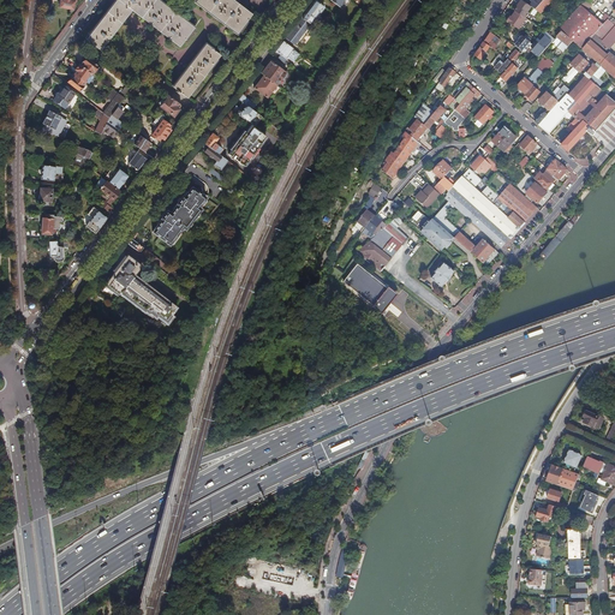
[(59,0),(59,7),(65,9),(73,10),(73,9),(75,5),(75,3),(76,3),(76,0),(59,0)]
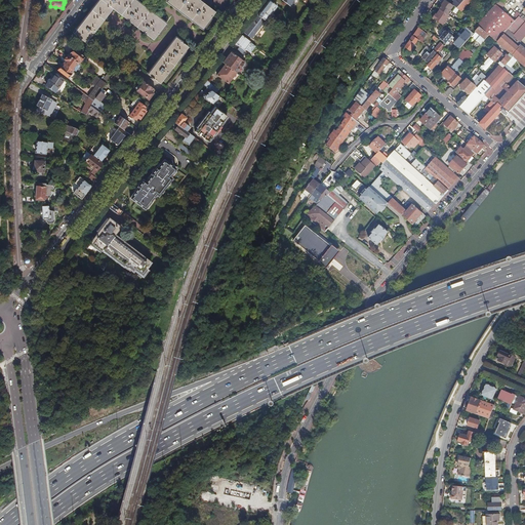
[(134,0),(98,0),(74,34),(85,43),(112,8),(153,39),(165,24),(149,11),(134,0)]
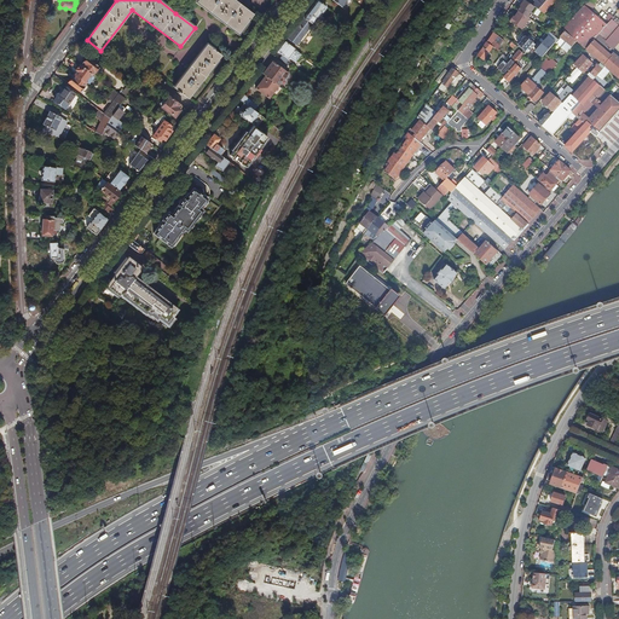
[(243,6),(233,0),(197,0),(196,1),(214,16),(238,33),(253,15),(243,6)]
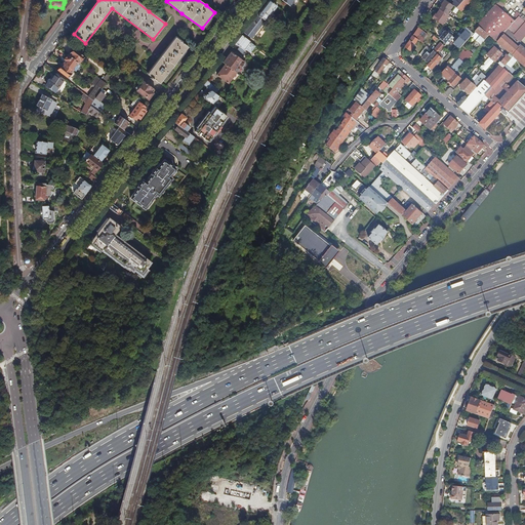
[(276,6),(269,0),(257,15),(264,21),(265,21),(276,6)]
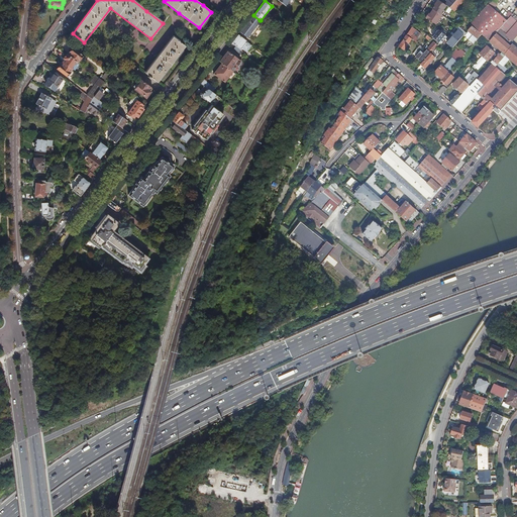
[(451,8),(457,0),(449,0),(447,3),(446,5),(448,6),(450,5),(450,6),(449,7),(451,8)]
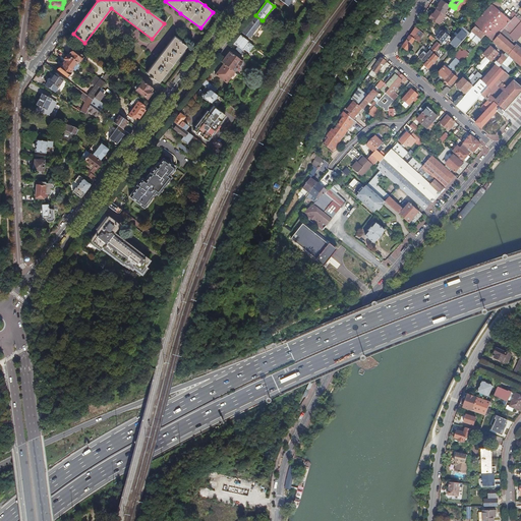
[(459,12),(469,0),(461,0),(455,8),(459,12)]
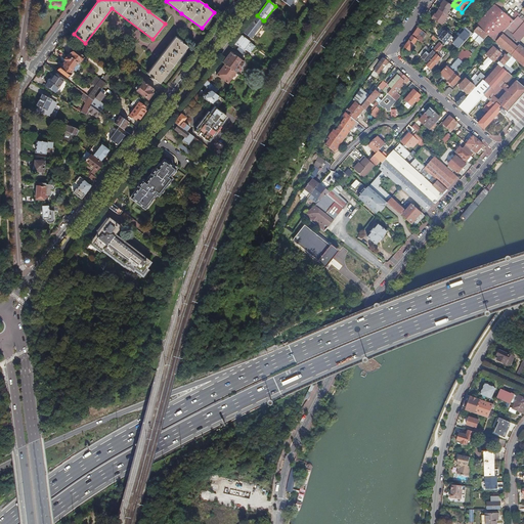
[(515,20),(500,9),(505,4),(504,3),(506,0),(522,0),(523,1),(523,0),(498,0),(479,24),(477,25),(479,27),(488,35),(490,37),(496,41),(496,42),(508,30),(515,20)]
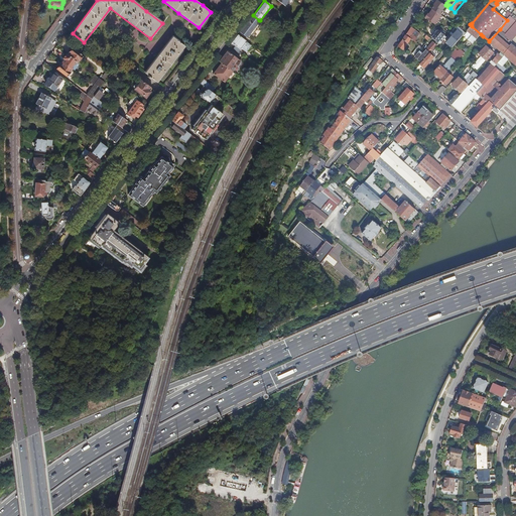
[(463,19),(462,17),(455,12),(453,13),(462,21),(463,20),(463,19)]
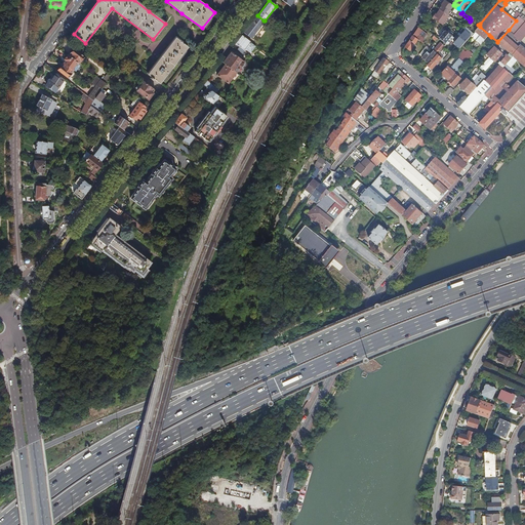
[(524,35),(524,16),(522,13),(516,21),(509,30),(521,40),(524,35)]
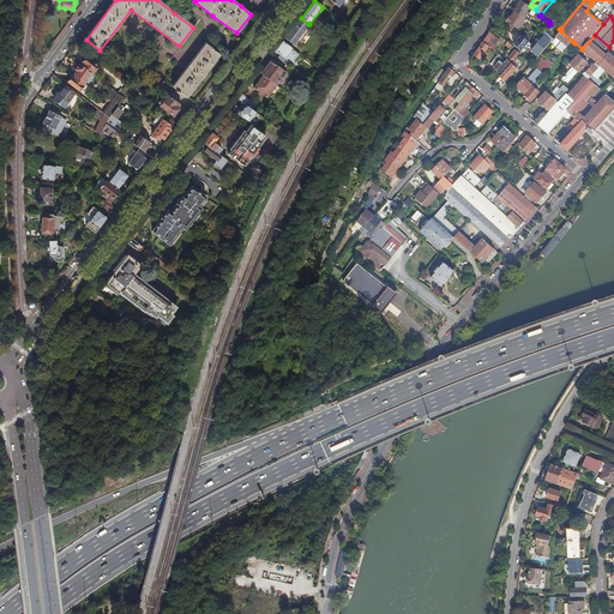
[(308,24),(301,18),(286,38),(293,44),(308,24)]
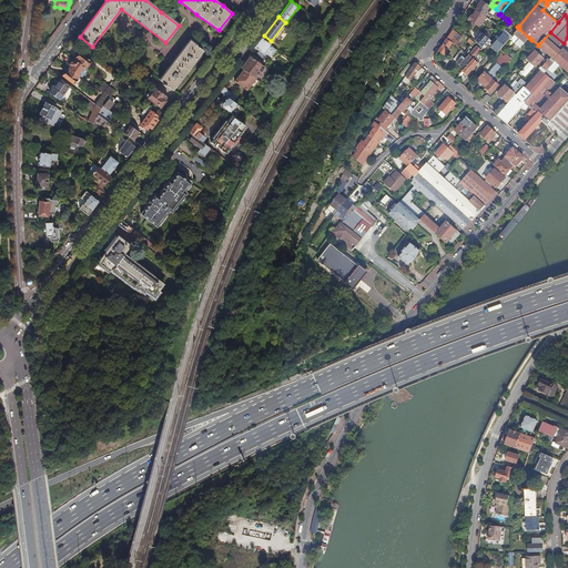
[(519,26),(509,17),(508,19),(509,21),(511,22),(517,27),(519,26)]
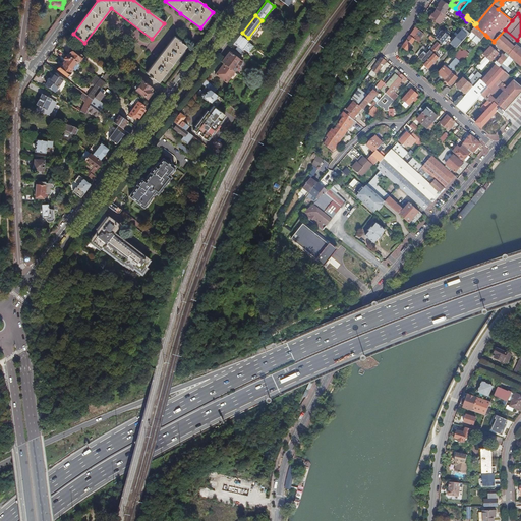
[(421,39),(417,36),(419,31),(417,29),(418,27),(416,26),(410,37),(415,40),(418,43),(420,41),(421,39)]
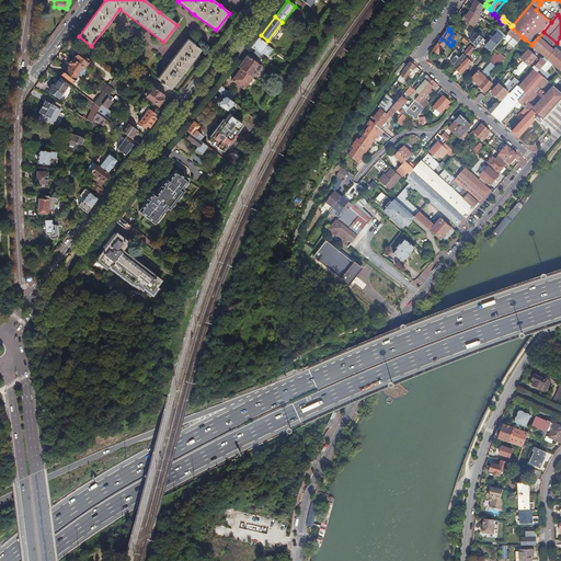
[(523,37),(513,29),(508,34),(518,43),(523,37)]
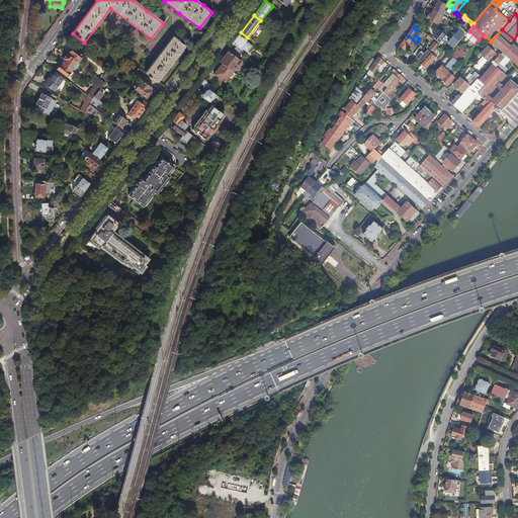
[(517,48),(515,45),(514,39),(502,29),(491,41),(502,52),(512,60),(517,65),(517,48)]
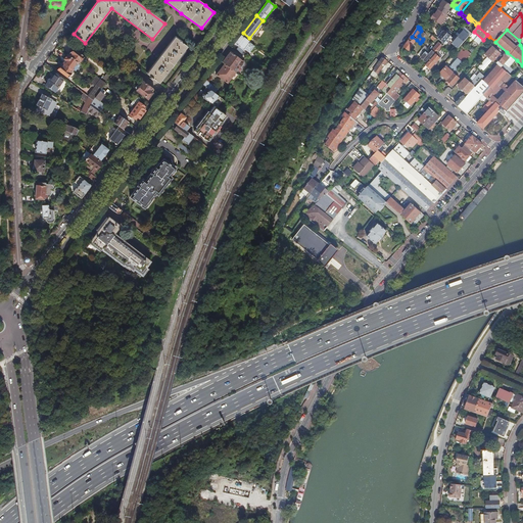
[(453,38),(450,36),(445,32),(442,35),(439,38),(444,43),(445,44),(446,45),(453,38)]
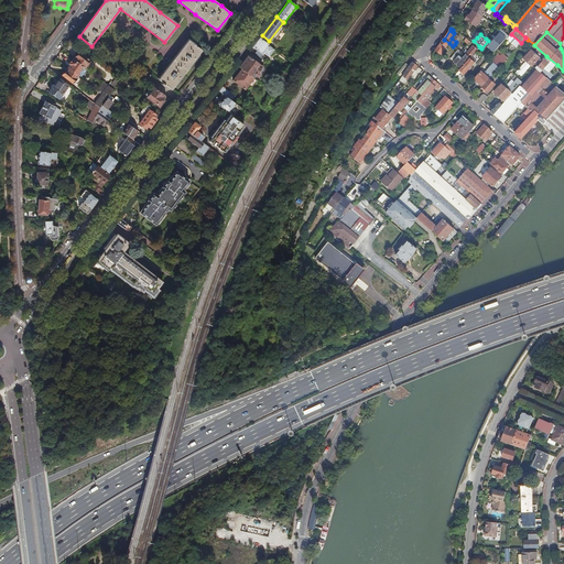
[(521,43),(511,34),(507,39),(510,41),(509,42),(517,49),(521,43)]
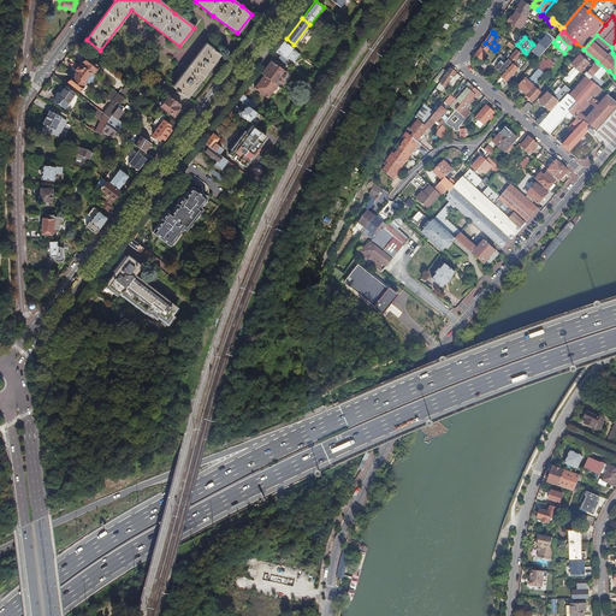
[(276,52),(280,54),(278,59),(284,63),(285,61),(288,58),(294,61),(300,54),(284,42),(276,52)]
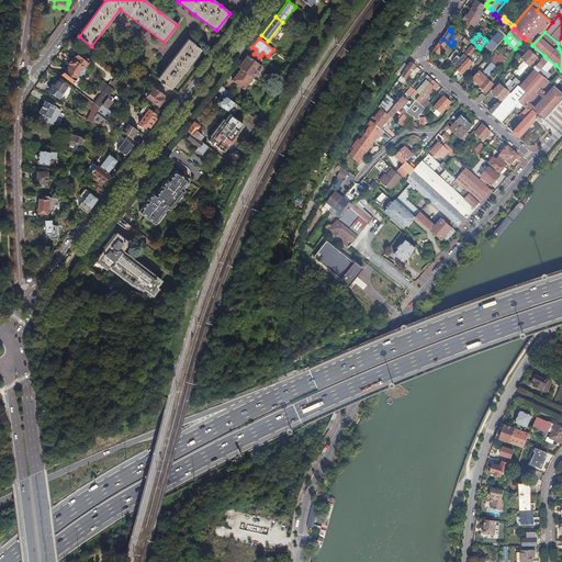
[(440,55),(448,43),(442,40),(435,51),(440,55)]
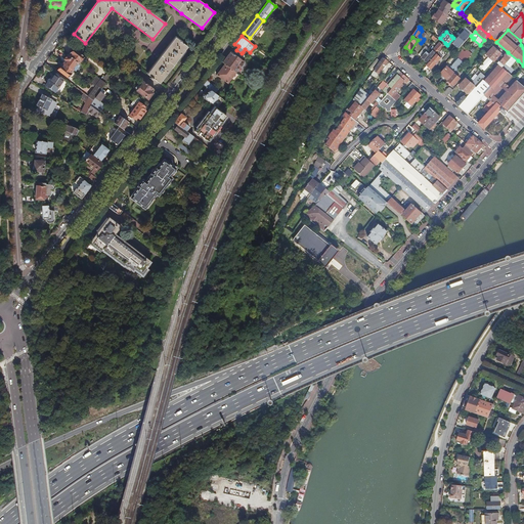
[(173,66),(187,47),(175,38),(146,74),(149,76),(148,78),(151,80),(153,79),(159,83),(173,66)]
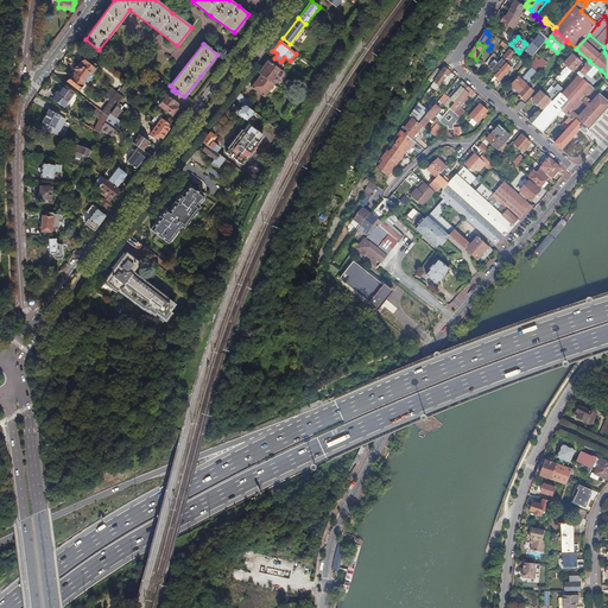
[(498,74),(508,62),(513,57),(515,54),(511,50),(498,65),(493,70),(498,74)]
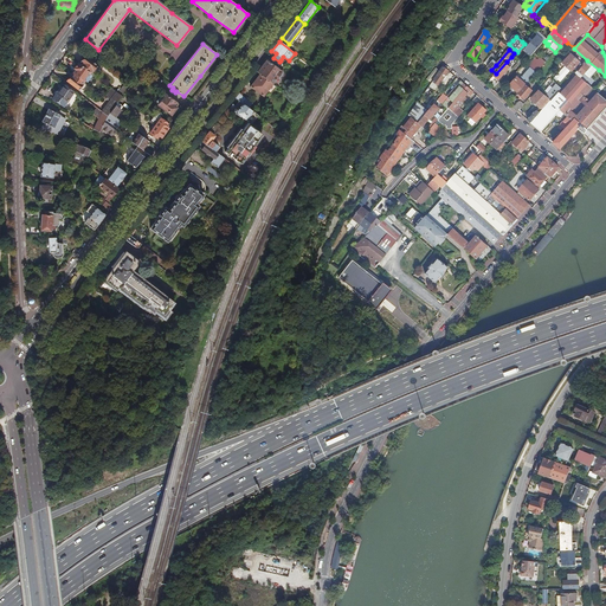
[(580,62),(572,55),(563,63),(573,71),(580,62)]
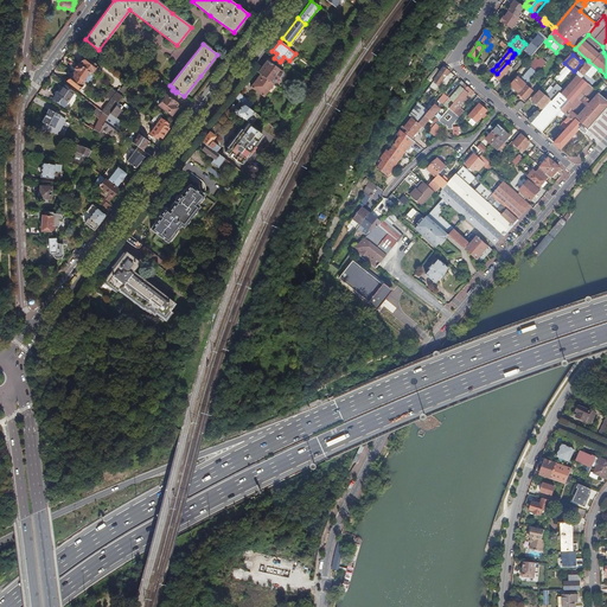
[(82,62),(83,63),(81,65),(89,72),(90,74),(91,72),(96,65),(85,57),(82,62)]
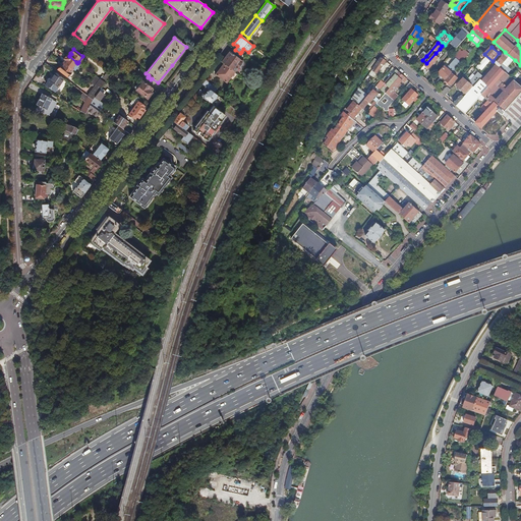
[(462,62),(469,54),(464,50),(462,52),(460,50),(456,55),(456,58),(451,65),(449,68),(446,66),(439,73),(446,80),(456,69),(462,62)]
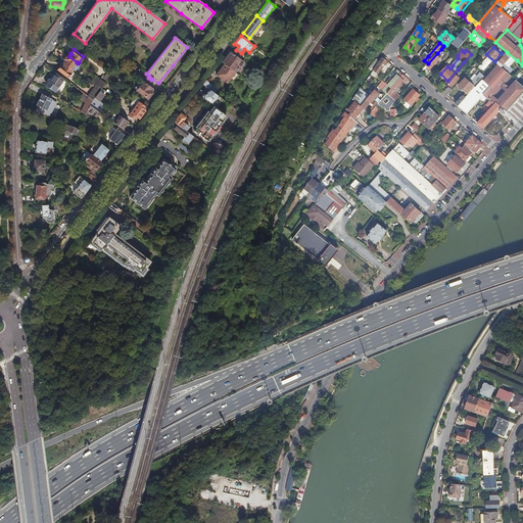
[(229,51),(221,62),(224,64),(234,73),(238,67),(239,67),(243,62),(229,51)]
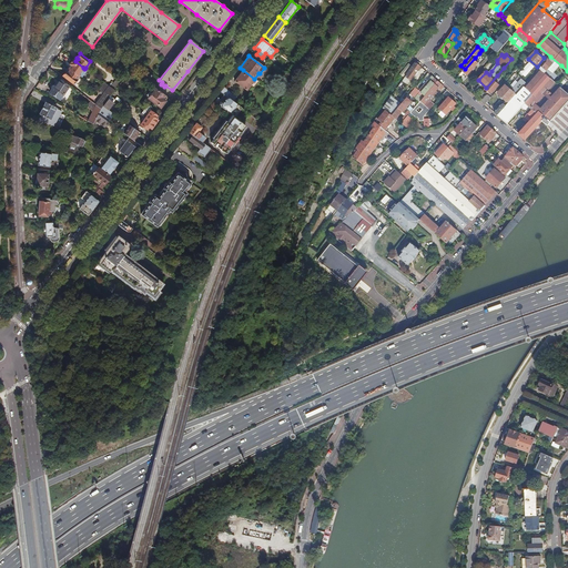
[(555,72),(561,66),(550,57),(539,69),(554,81),(558,75),(555,72)]
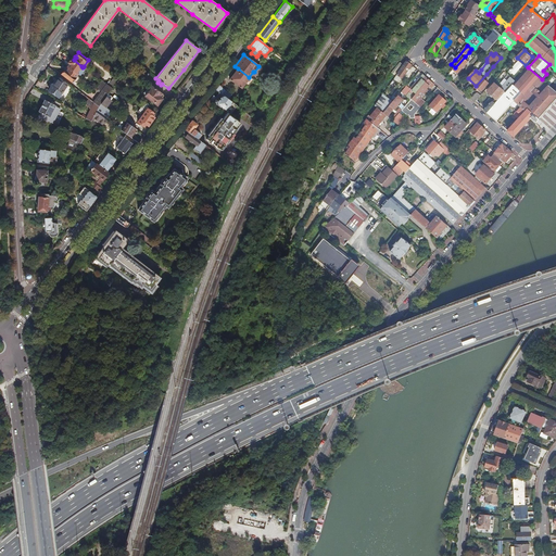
[(468,62),(465,59),(467,58),(465,57),(455,67),(453,70),(458,74),(468,62)]
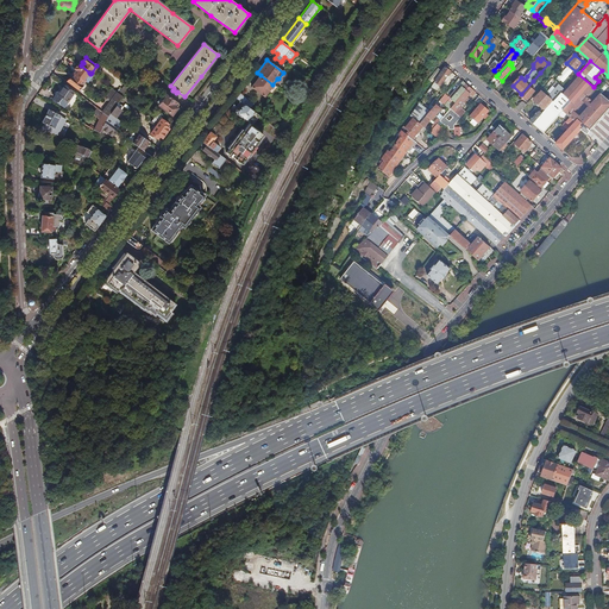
[(75,70),(73,73),(75,74),(83,81),(89,73),(81,66),(77,64),(74,69),(75,70)]
